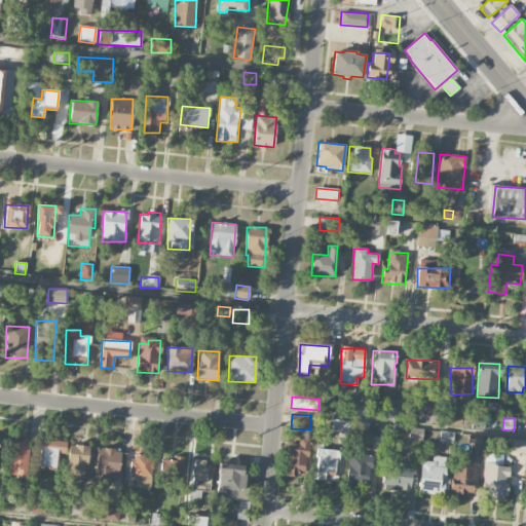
[(332,429),(341,429),(340,420),(332,420),(332,429)]
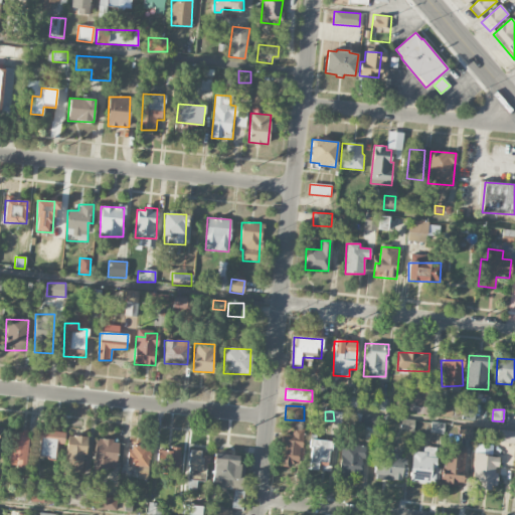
[(377,415),(357,414),(357,426),(377,427),(377,415)]
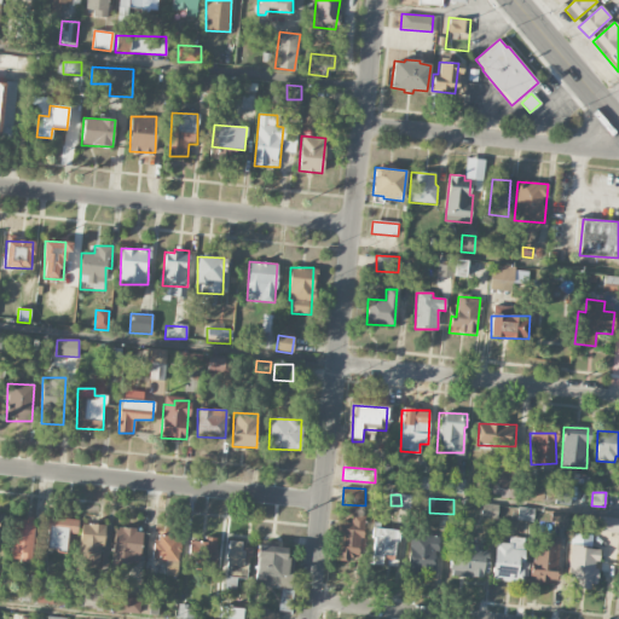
[(497,519),(498,505),(482,503),(481,518),(497,519)]
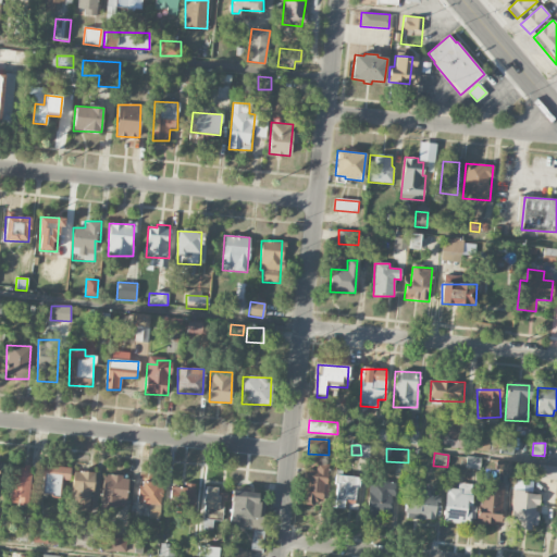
[(465,467),(480,469),(481,458),(466,456),(465,467)]
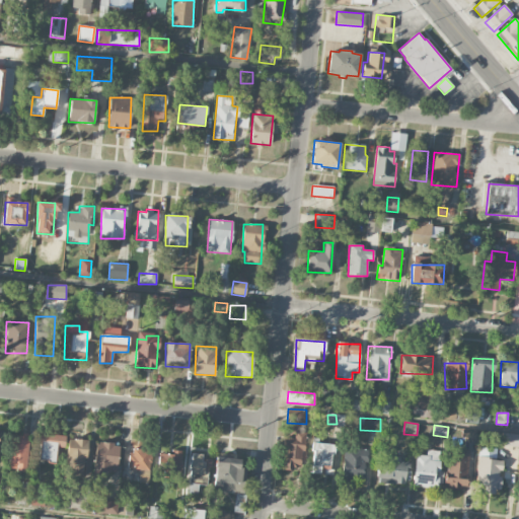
[(26,470),(27,433),(12,433),(11,469),(26,470)]
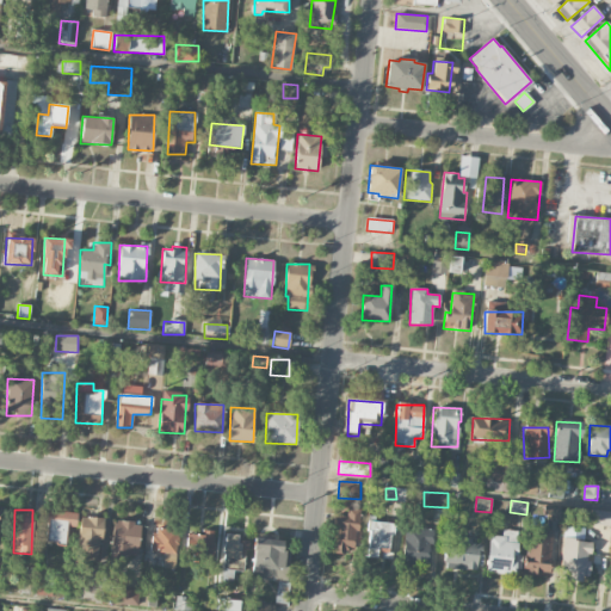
[(331,548),(357,549),(358,511),(332,510),(331,548)]
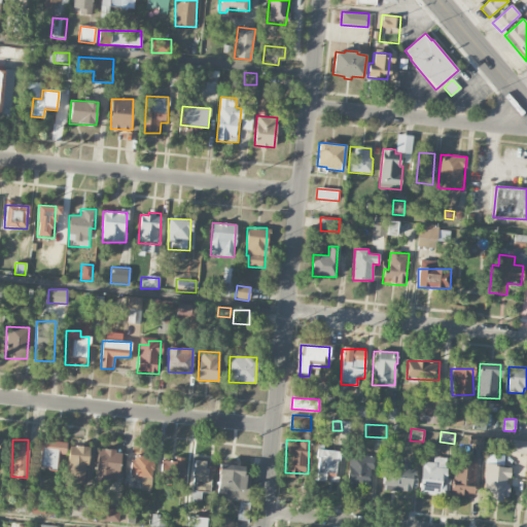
[(66,455),(67,442),(41,441),(40,468),(56,469),(57,454),(66,455)]
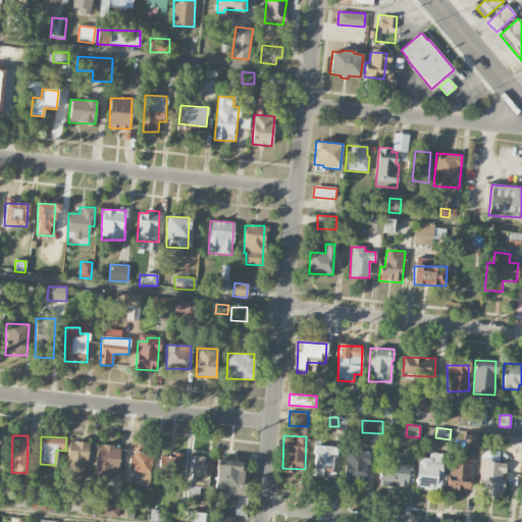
[(505,449),(521,449),(521,436),(505,436),(505,449)]
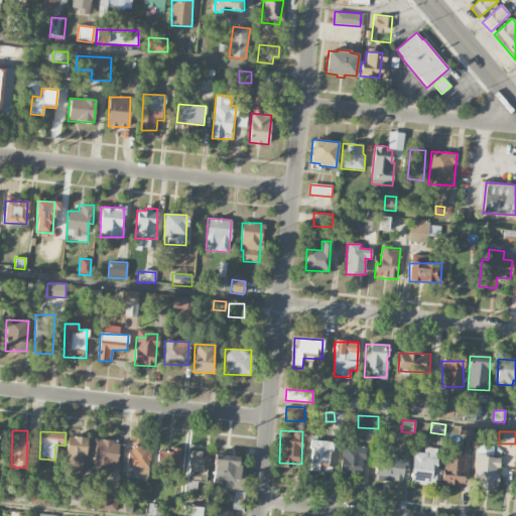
[(87,437),(68,436),(66,473),(85,474),(87,437)]
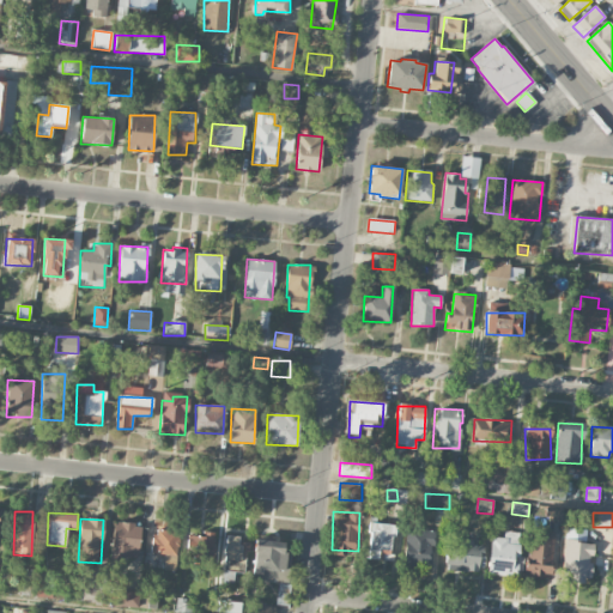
[(393,526),(370,522),(365,556),(389,559),(393,526)]
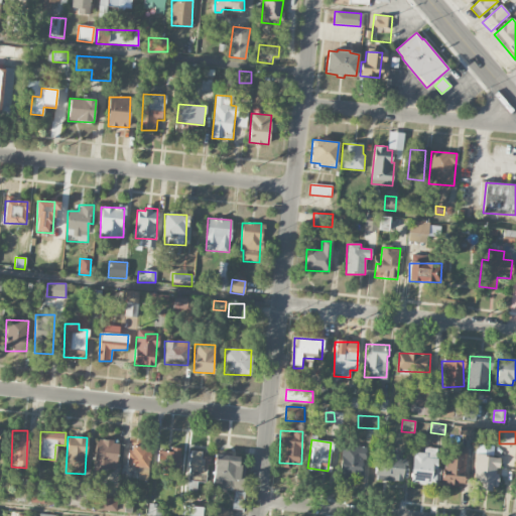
[(94,469),(117,470),(118,441),(96,440),(94,469)]
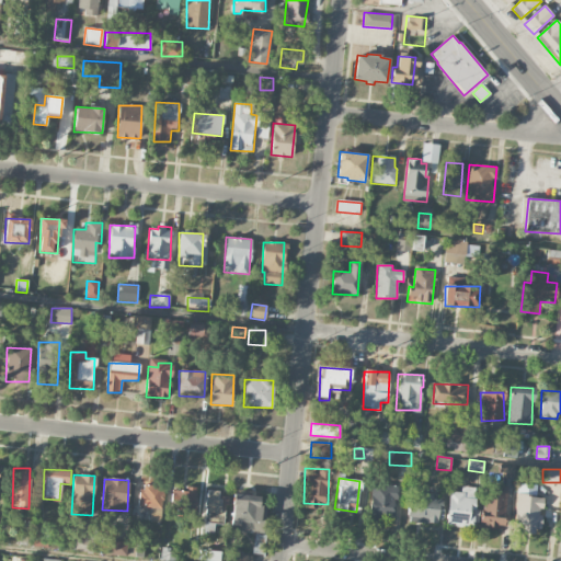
[(163,487),(140,484),(138,506),(161,508),(163,487)]
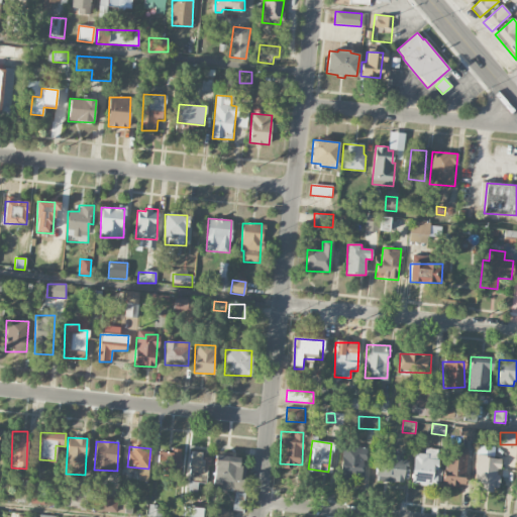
[(341,477),(365,478),(366,447),(341,447),(341,477)]
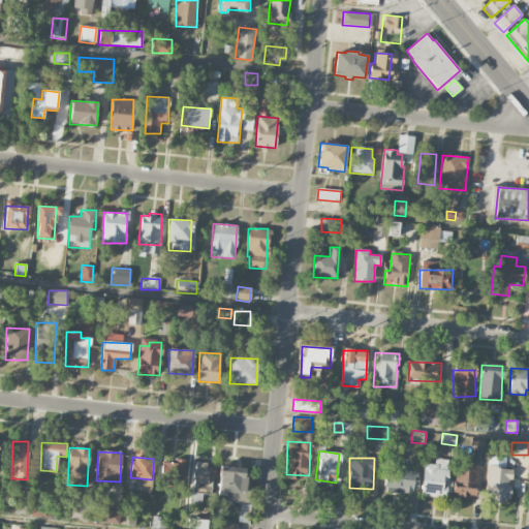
[(446,498),(447,487),(445,487),(448,460),(435,459),(435,464),(425,463),(421,495),(446,498)]
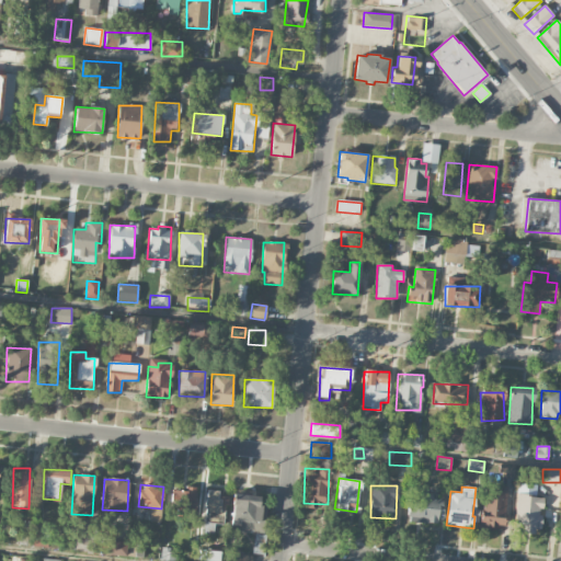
[(481,529),(505,530),(506,489),(483,488),(481,529)]
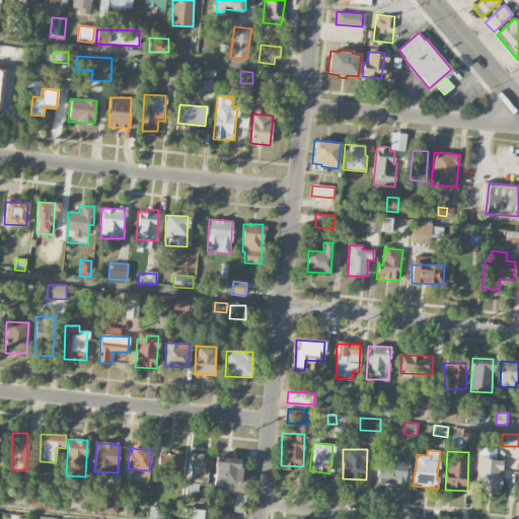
[(181,452),(158,452),(158,470),(164,470),(164,477),(181,477),(181,452)]
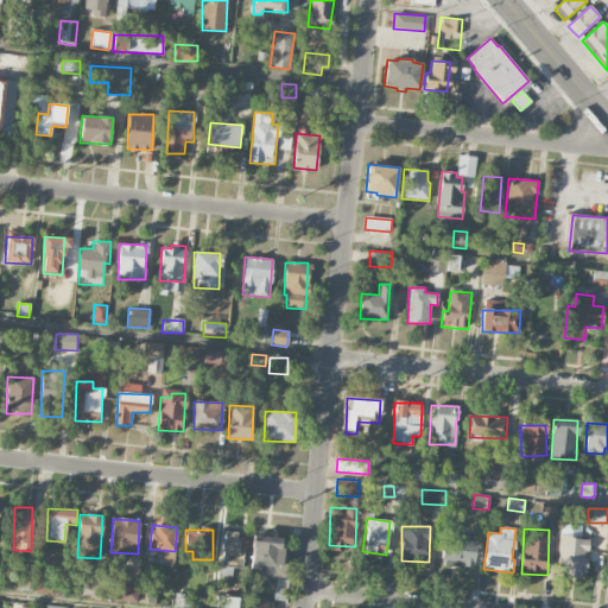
[(223,533),(222,568),(245,569),(246,533),(223,533)]
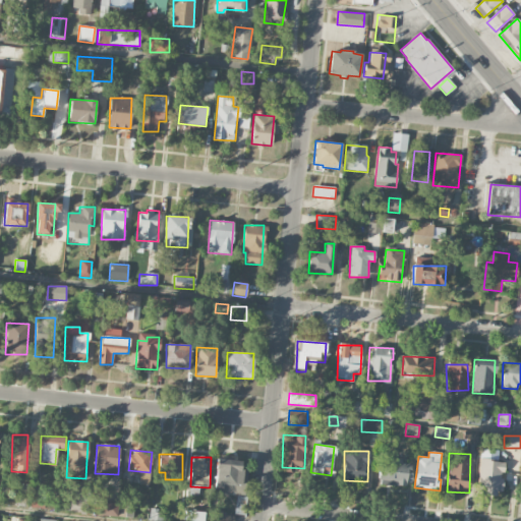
[(244,494),(246,470),(240,470),(241,460),(217,458),(215,491),(244,494)]
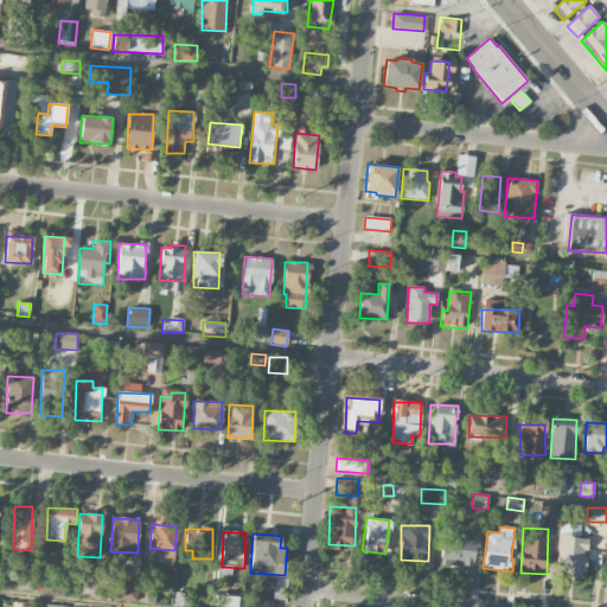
[(477,541),(470,541),(470,536),(443,535),(442,566),(475,567),(477,541)]
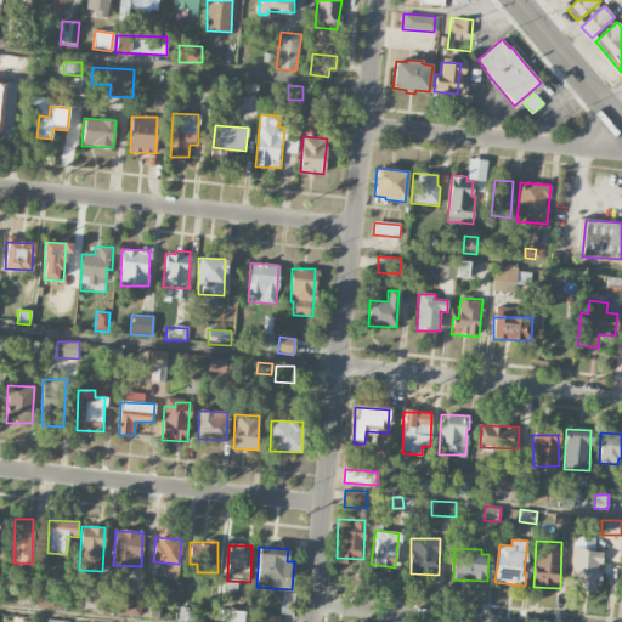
[(601,550),(572,549),(570,589),(599,591),(601,550)]
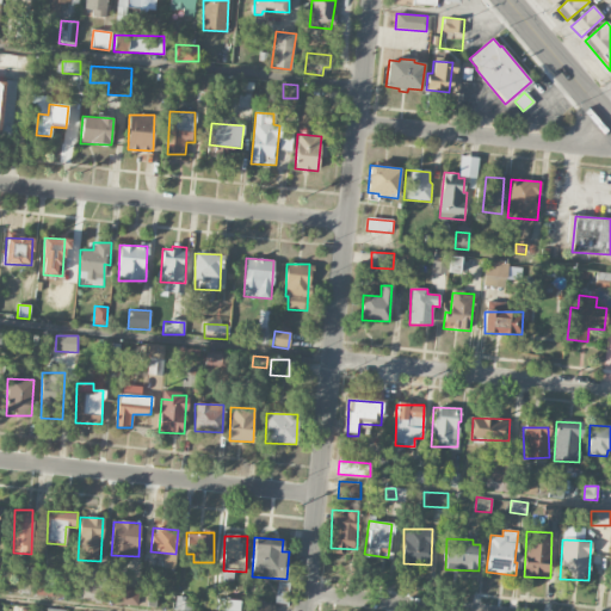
[(174,568),(176,555),(165,554),(164,568),(174,568)]
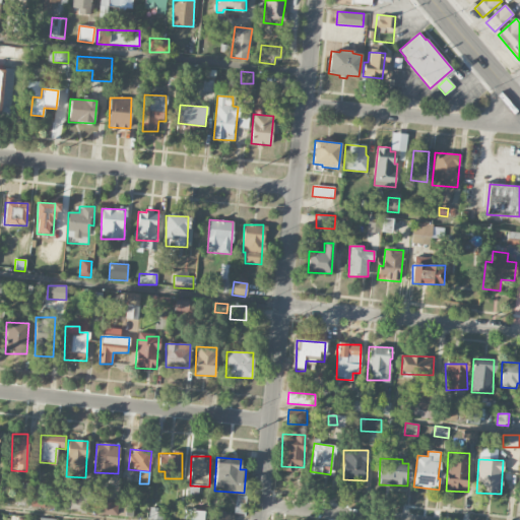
[(234,513),(245,514),(247,496),(237,495),(234,513)]
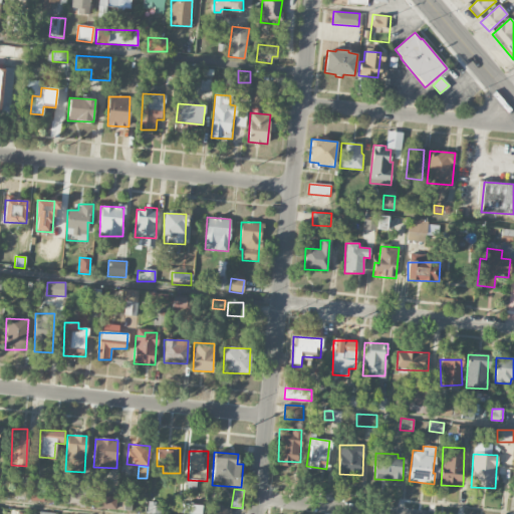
[(117,510),(131,512),(133,500),(118,498),(117,510)]
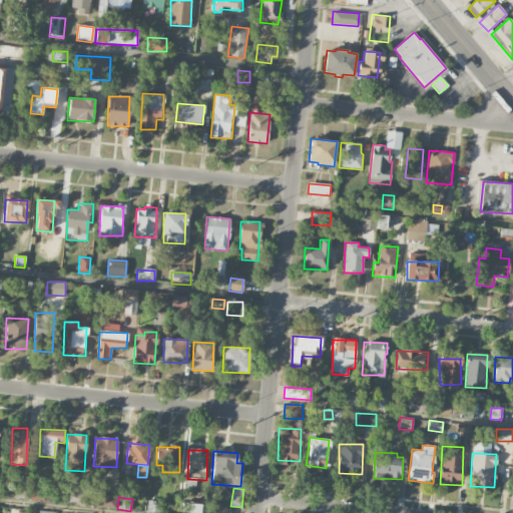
[(153,512),(158,512),(160,502),(147,501),(147,512),(153,512)]
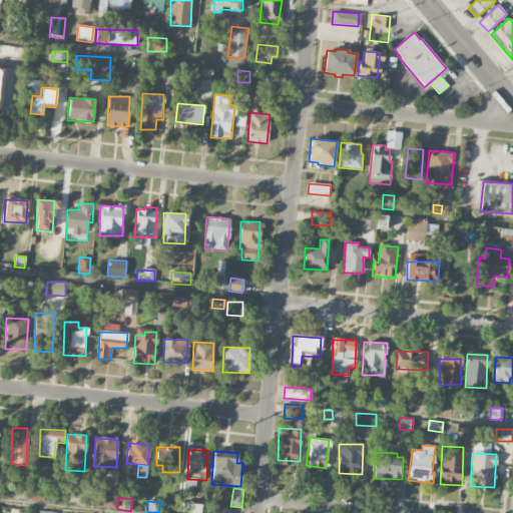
[(205,512),(229,512),(230,507),(207,504),(205,512)]
